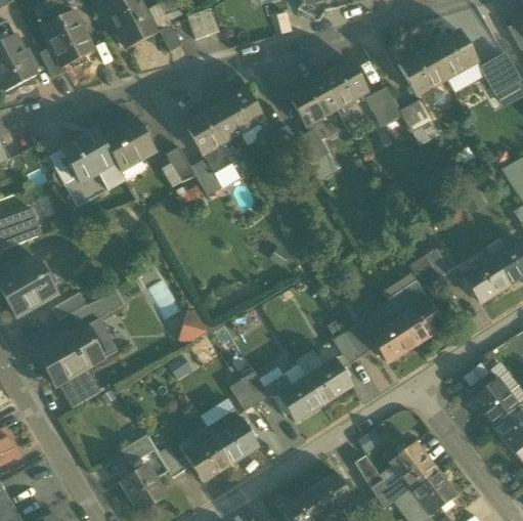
[(0,0),(0,8),(14,1),(13,0),(0,0)]
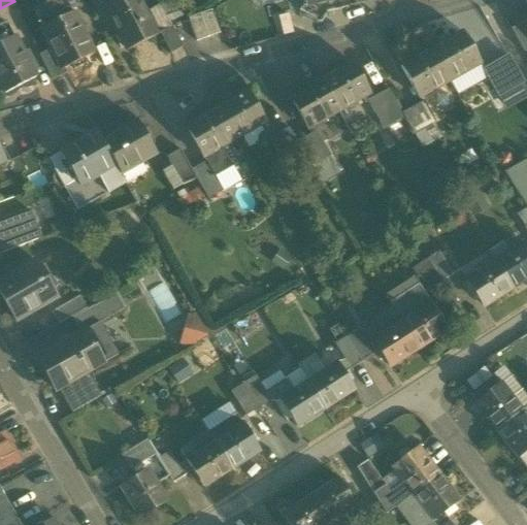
[(50,0),(34,8),(43,26),(73,10),(69,2),(68,0),(50,0)]
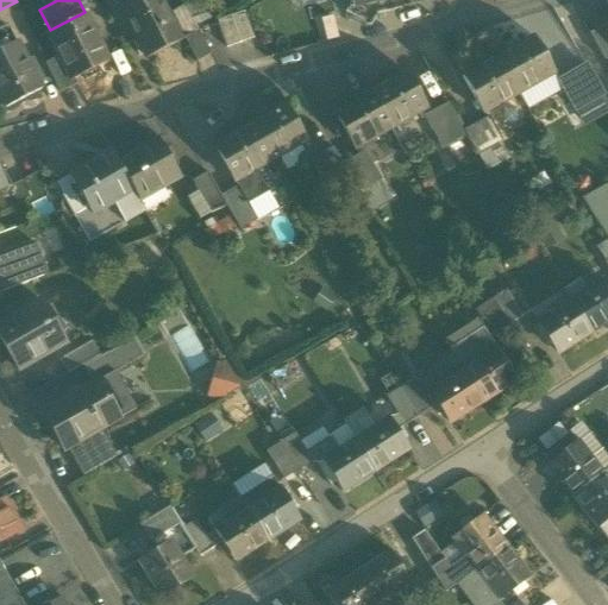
[(132,0),(123,5),(149,56),(182,39),(181,38),(169,13),(162,0),(132,0)]
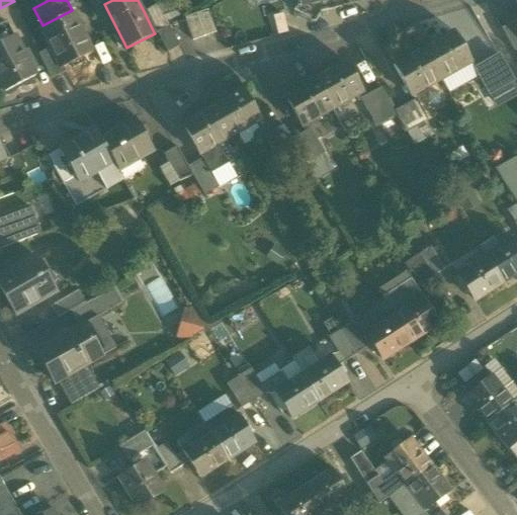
[(163,0),(157,4),(167,20),(183,13),(179,2),(174,4),(171,0),(163,0)]
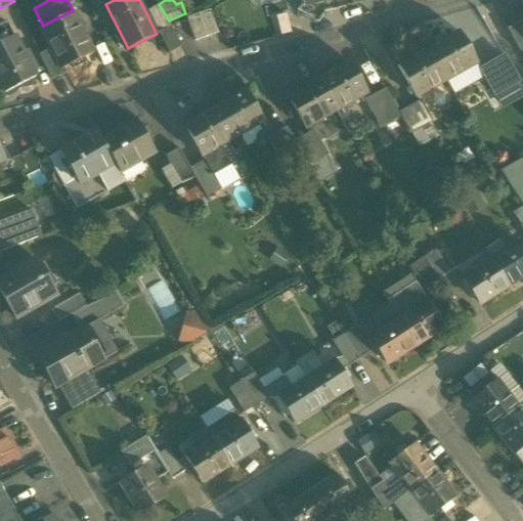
[(346,5),(345,0),(302,0),(303,3),(301,3),(298,8),(319,20),(325,10),(332,9),(332,8),(346,5)]
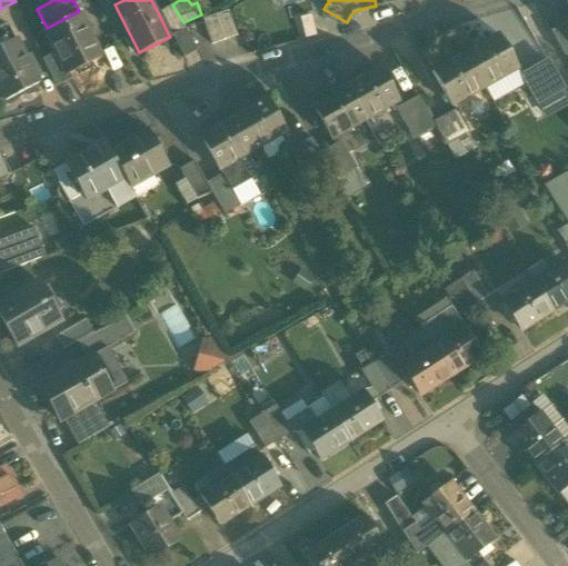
[(172,5),(171,5),(158,12),(169,36),(173,33),(186,27),(183,22),(172,5)]
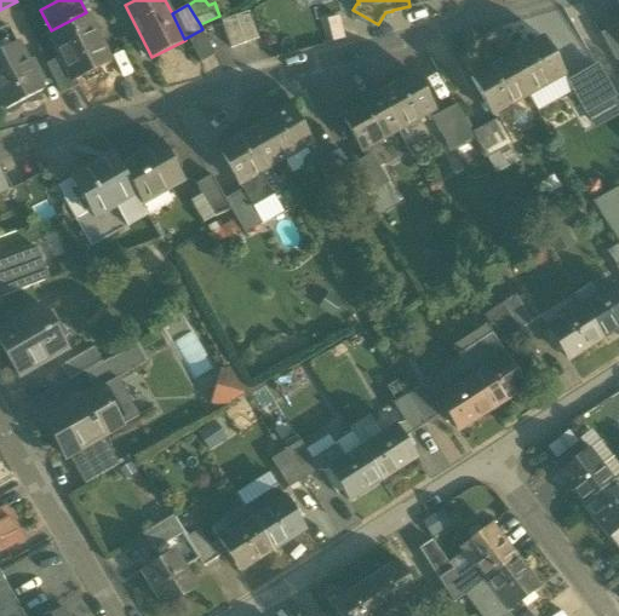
[(223,19),(233,46),(259,36),(250,10),(223,19)]
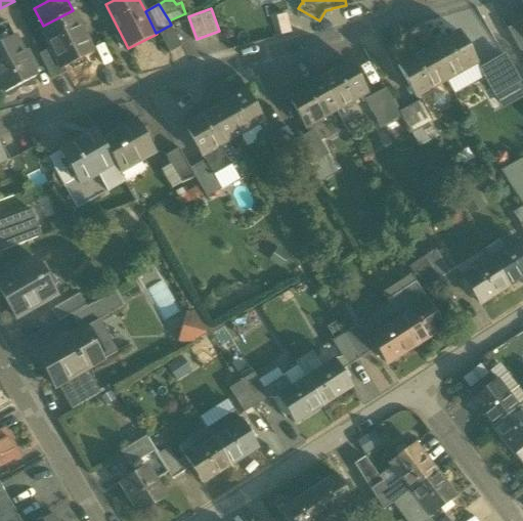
[(93,52),(73,10),(43,26),(52,46),(63,68),(64,67),(72,62),(75,68),(86,61),(84,57),(93,52)]
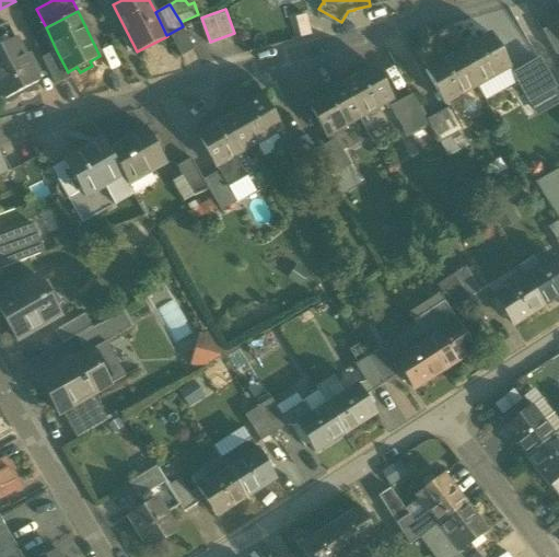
[(543,28),(558,54),(558,28),(555,22),(543,28)]
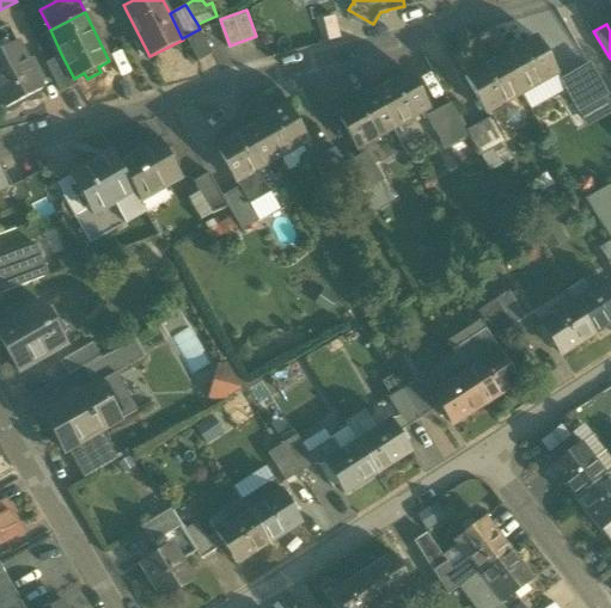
[(187,36),(200,60),(214,51),(200,29),(187,36)]
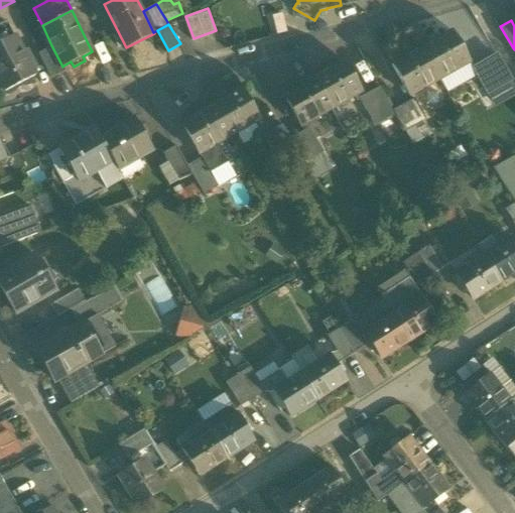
[(0,31),(0,40),(15,32),(12,25),(0,31)]
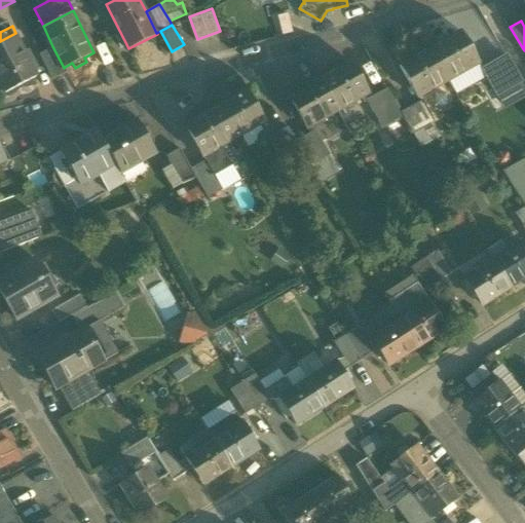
[(462,31),(432,48),(449,78),(480,61),(462,31)]
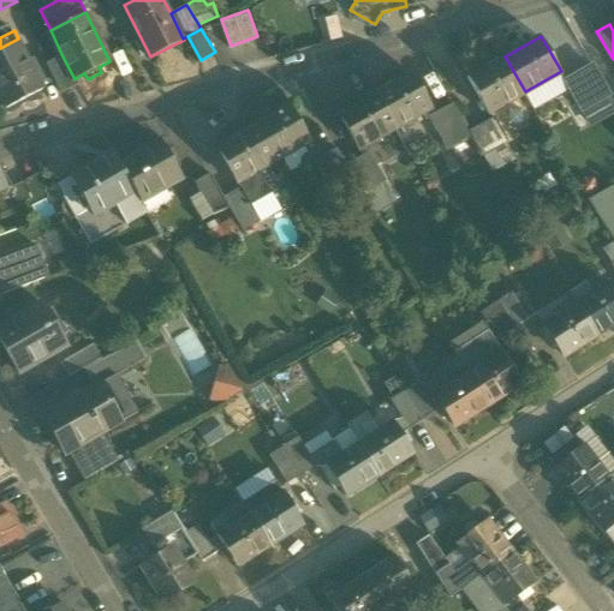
[(43,84),(18,39),(0,48),(0,87),(9,103),(43,84)]
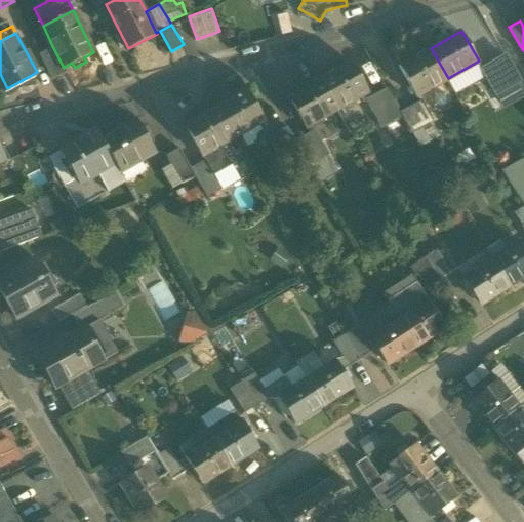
[(40,52),(53,78),(67,71),(65,67),(64,68),(52,46),(40,52)]
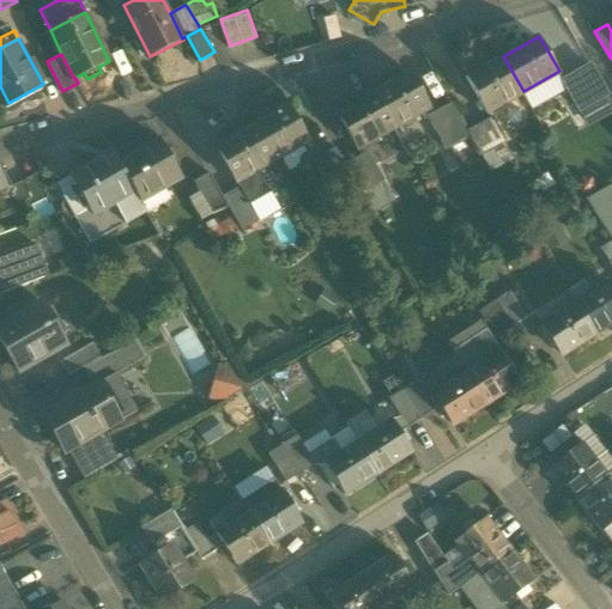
[(488,111),(523,91),(503,56),(468,77),(488,111)]
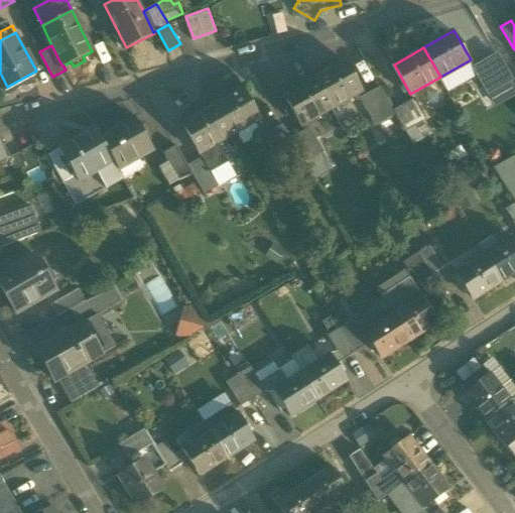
[(479,74),(489,91),(510,79),(511,78),(497,52),(474,66),(479,74)]
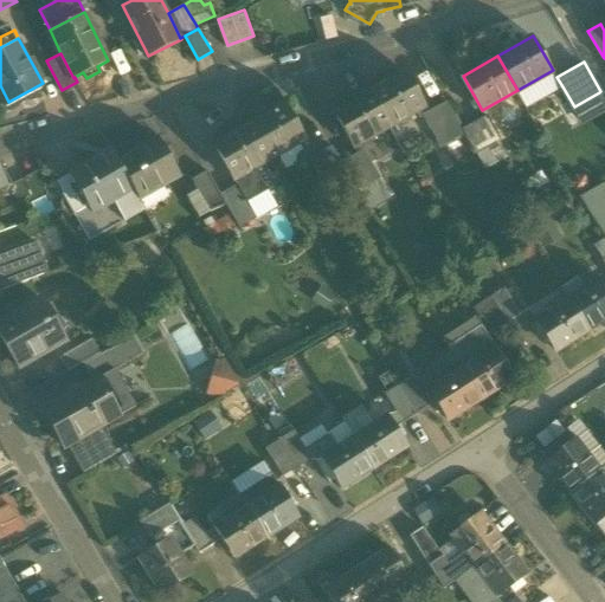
[(404,70),(369,89),(390,125),(424,105),(404,70)]
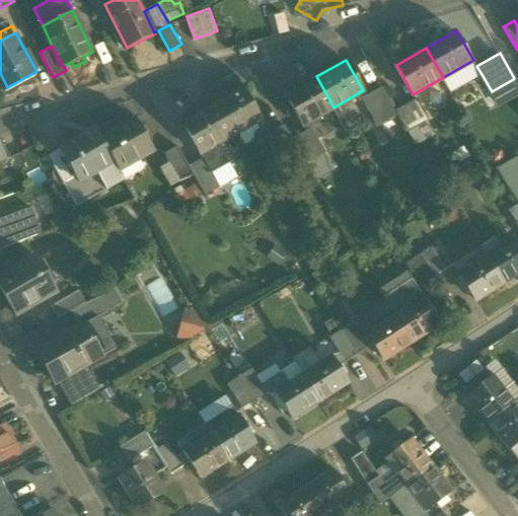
[(451,91),(482,74),(476,66),(473,60),(443,77),(451,91)]
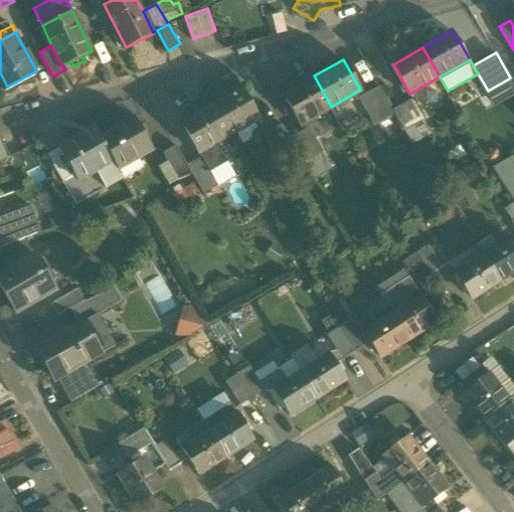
[(301,123),(331,107),(314,75),(284,93),(301,123)]
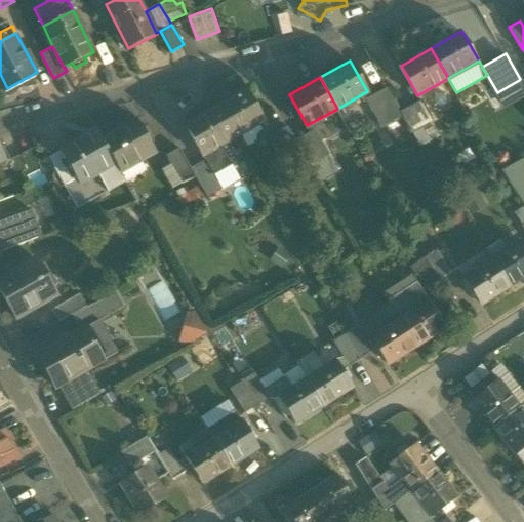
[(523,89),(519,80),(497,92),(506,107),(523,96),(523,89)]
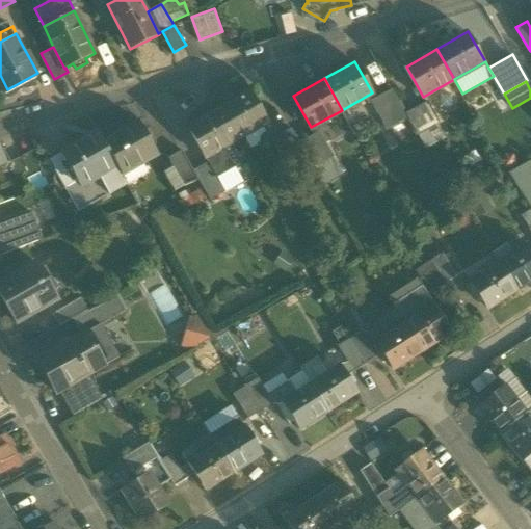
[(388,129),(408,116),(406,113),(392,88),(371,100),(388,129)]
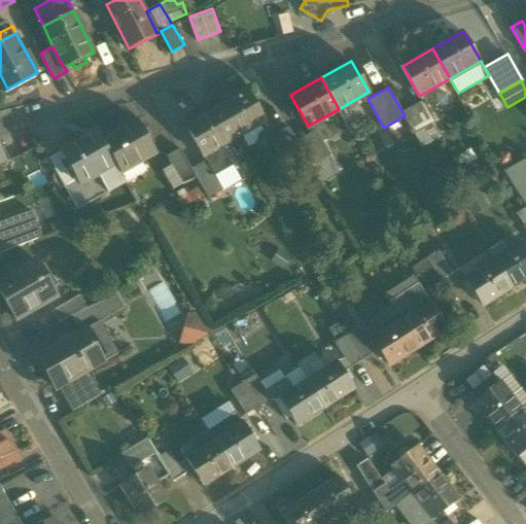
[(249,91),(218,108),(234,136),(242,131),(259,121),(265,118),(249,91)]
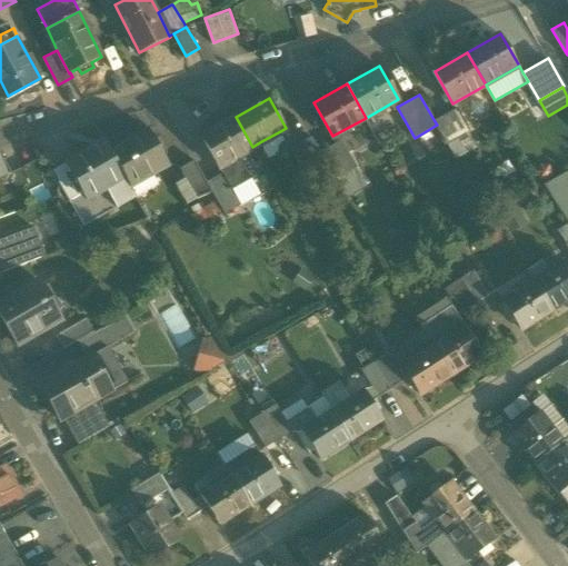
[(459,110),(435,121),(437,125),(447,144),(469,130),(459,110)]
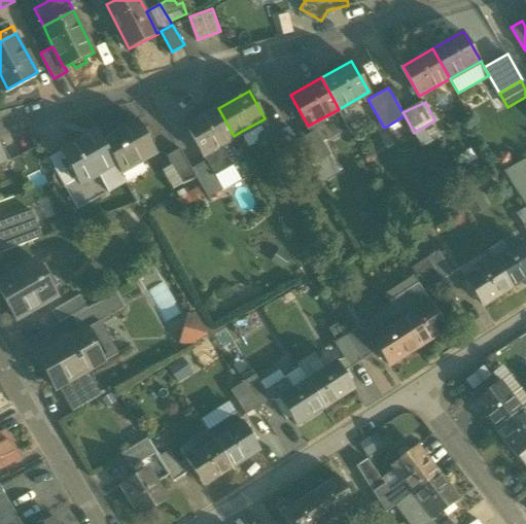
[(219,144),(234,136),(218,108),(186,126),(202,153),(206,160),(213,174),(231,164),(219,144)]
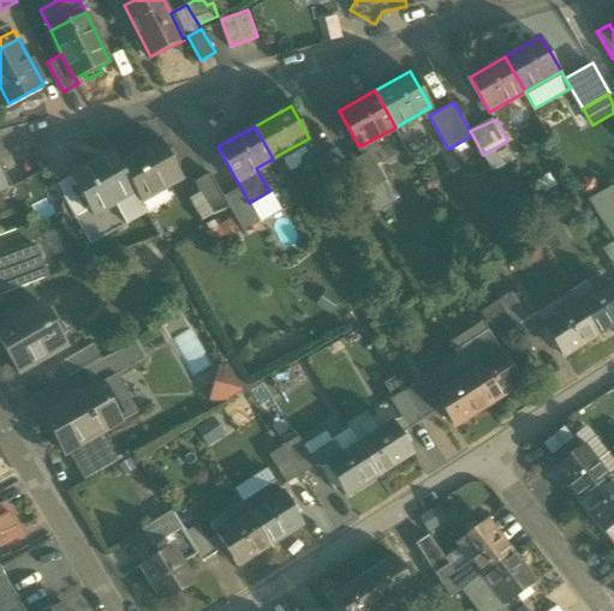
[(164,139),(121,163),(142,202),(166,189),(185,178),(164,139)]
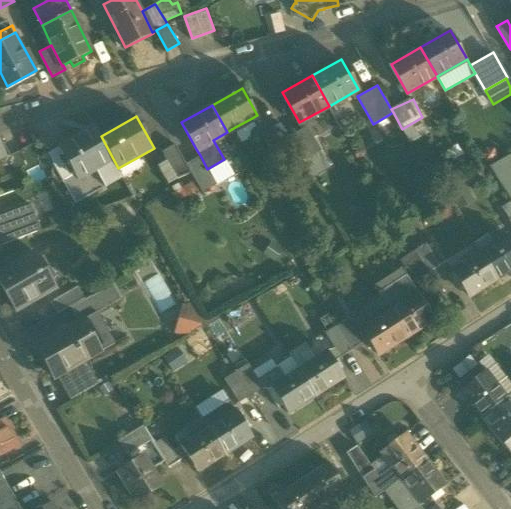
[(252,118),(235,127),(243,142),(260,132),(252,118)]
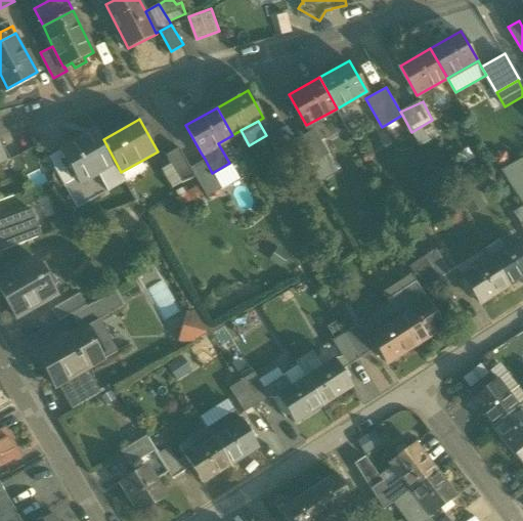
[(279,161),(300,148),(295,138),(287,125),(266,137),(279,161)]
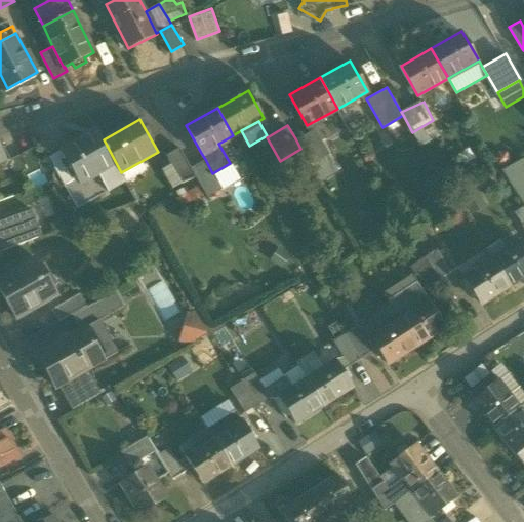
[(316,127),(295,138),(300,149),(309,163),(311,162),(329,152),(316,127)]
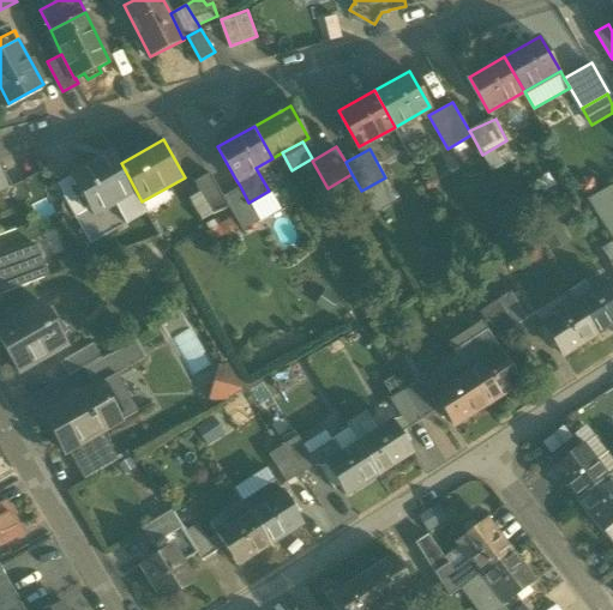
[(148,211),(142,201),(121,163),(115,153),(73,177),(90,207),(94,215),(107,237),(149,213),(148,211)]
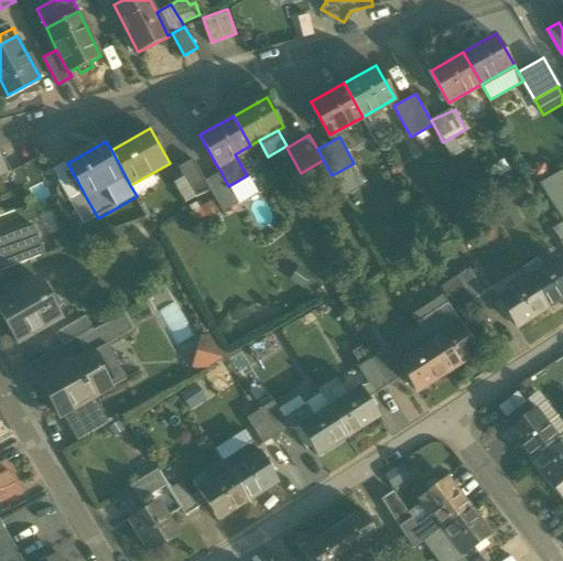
[(184,174),(196,195),(212,190),(206,180),(194,158),(180,165),(184,174)]
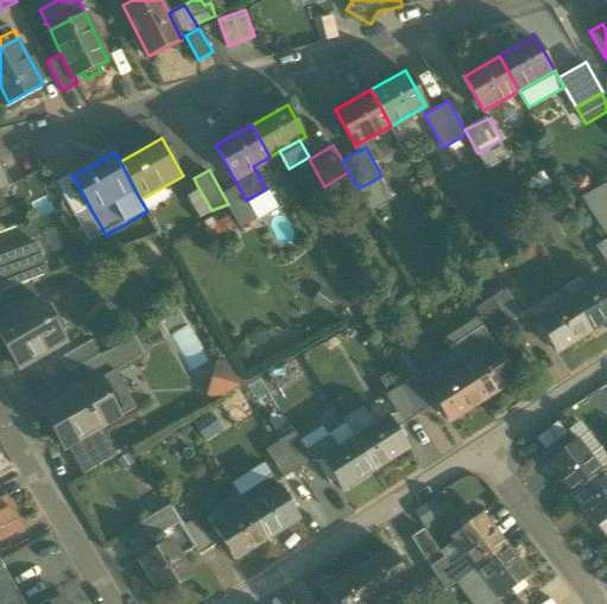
[(0,186),(12,182),(5,171),(0,172),(0,186)]
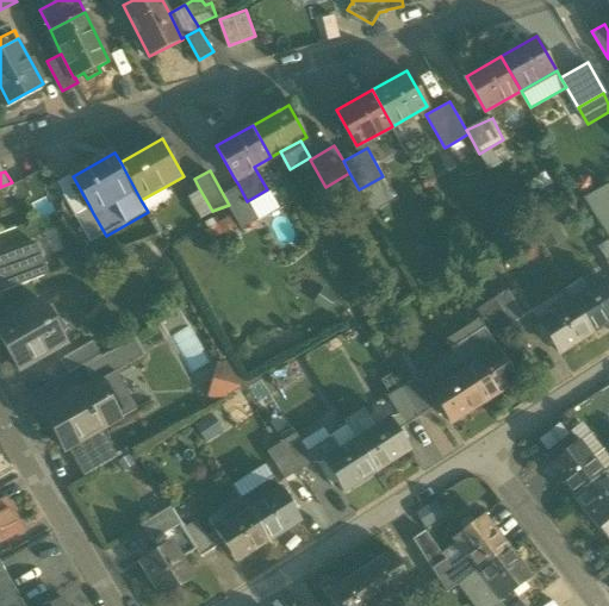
[(595,183),(589,174),(579,174),(573,182),(578,192),(589,192),(595,183)]
